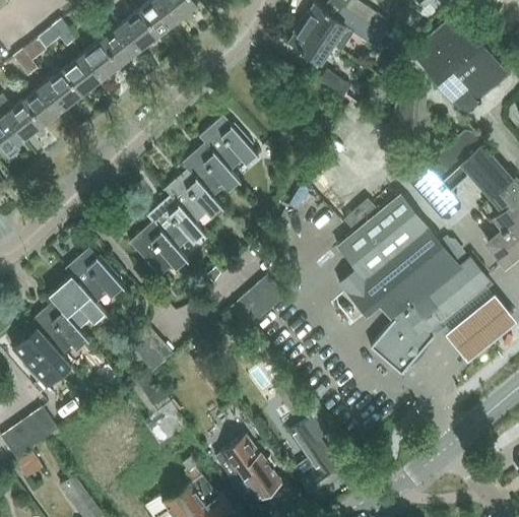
[(7,0),(0,0),(0,13),(12,5),(7,0)]
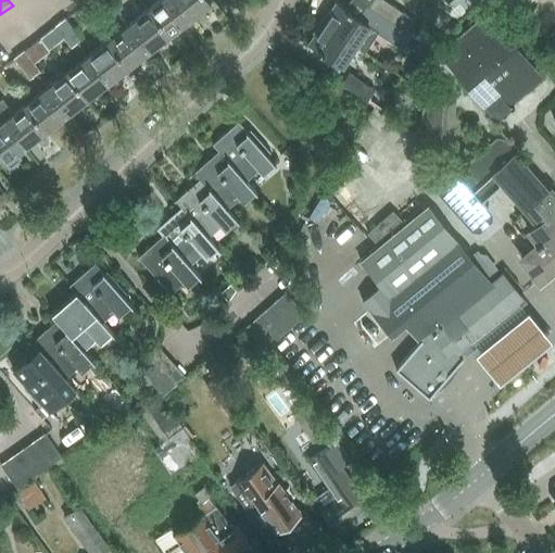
[(166,0),(150,12),(171,38),(191,23),(174,0),(166,0)]
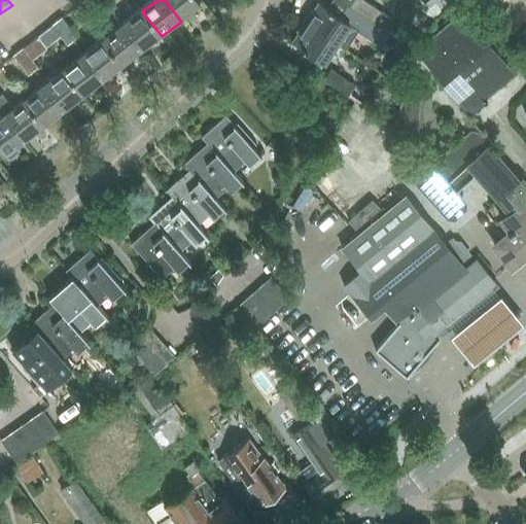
[(165,0),(181,22),(201,6),(196,0),(165,0)]
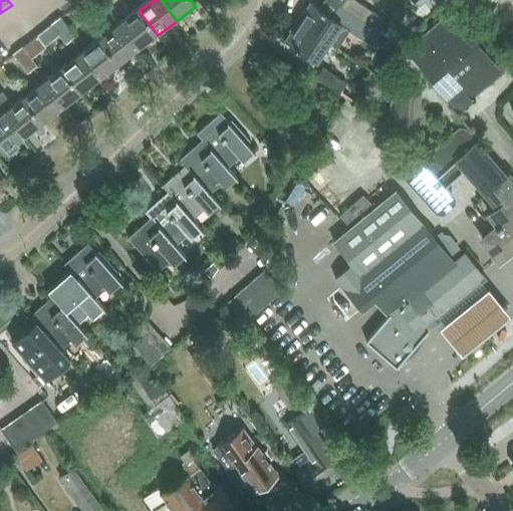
[(101,3),(96,6),(105,18),(115,10),(108,2),(103,5),(101,3)]
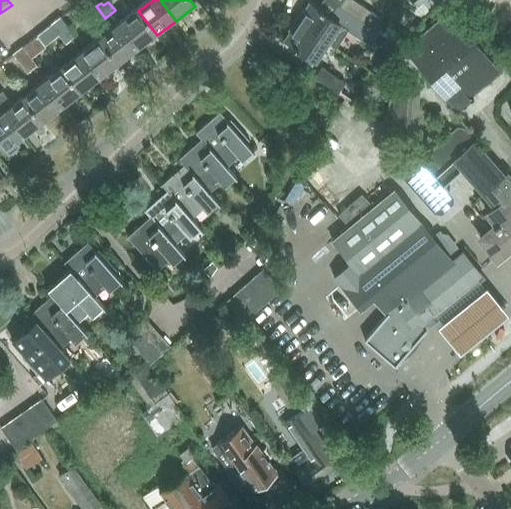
[(303,15),(296,24),(329,45),(336,51),(348,34),(348,33),(329,20),(310,7),(304,16),(303,15)]
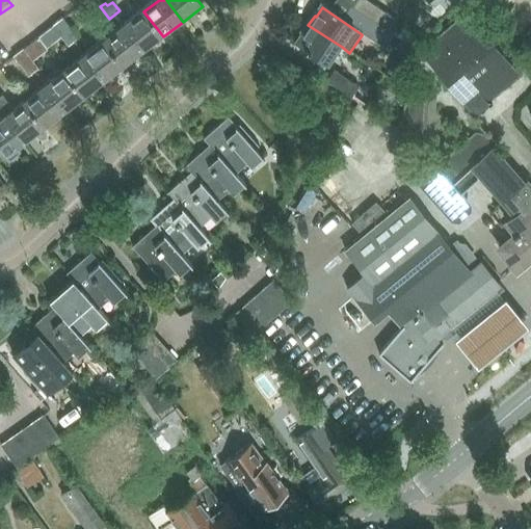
[(350,8),(342,21),(362,34),(362,35),(385,51),(394,37),(350,8)]
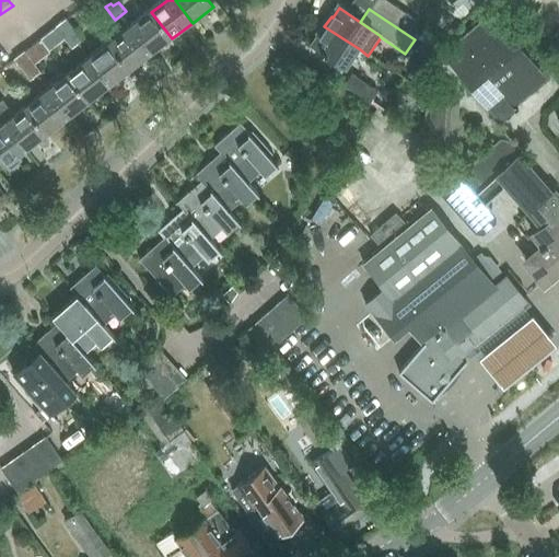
[(441,9),(430,25),(444,34),(455,18),(441,9)]
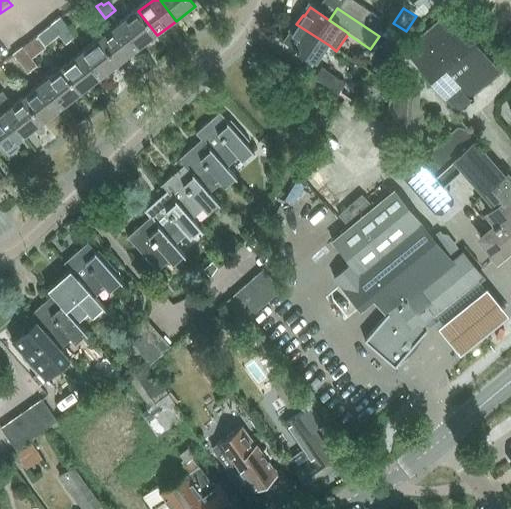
[(119,26),(138,50),(157,35),(138,11),(119,26)]
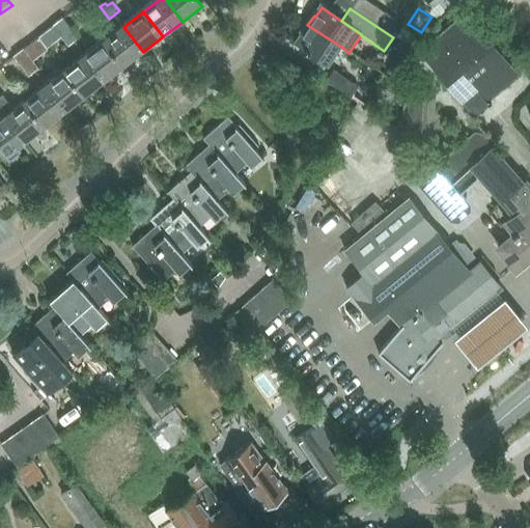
[(469,14),(421,54),(475,118),(523,77),(469,14)]
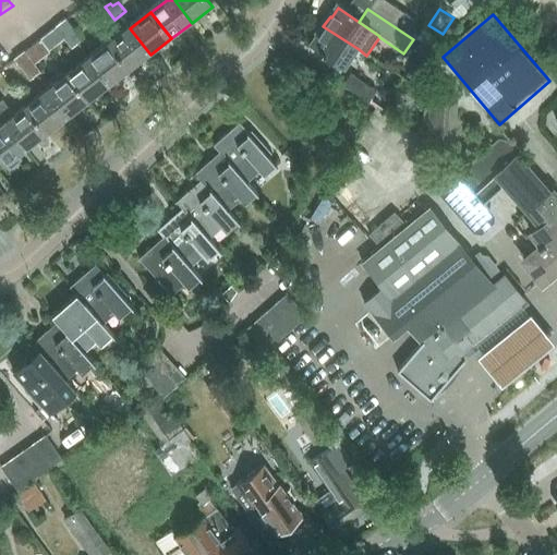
[(57,29),(63,38),(69,35),(71,38),(76,34),(68,22),(57,29)]
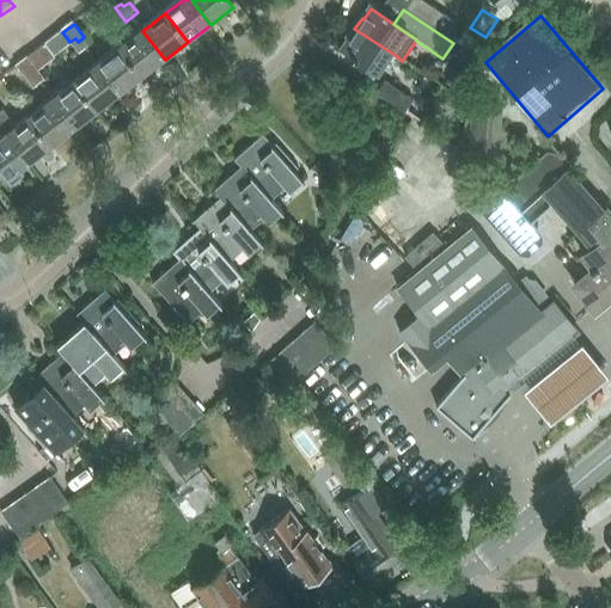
[(393,54),(354,29),(346,41),(348,42),(342,51),(378,77),(393,54)]
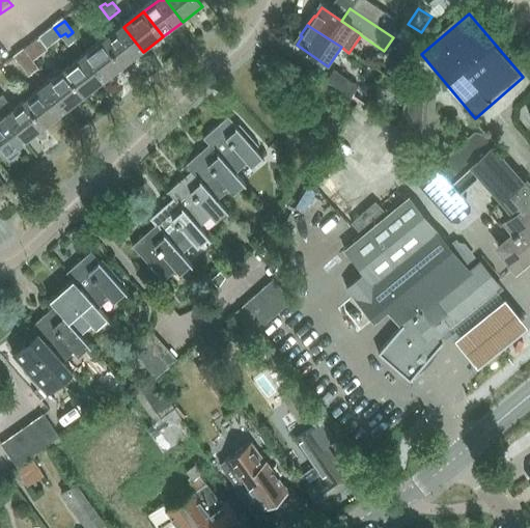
[(123,27),(104,43),(123,67),(143,52),(123,27)]
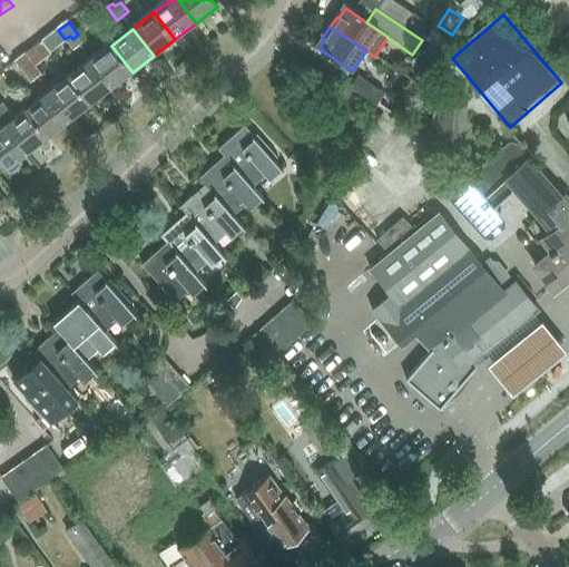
[(70,36),(65,39),(75,51),(85,44),(78,35),(72,39),(70,36)]
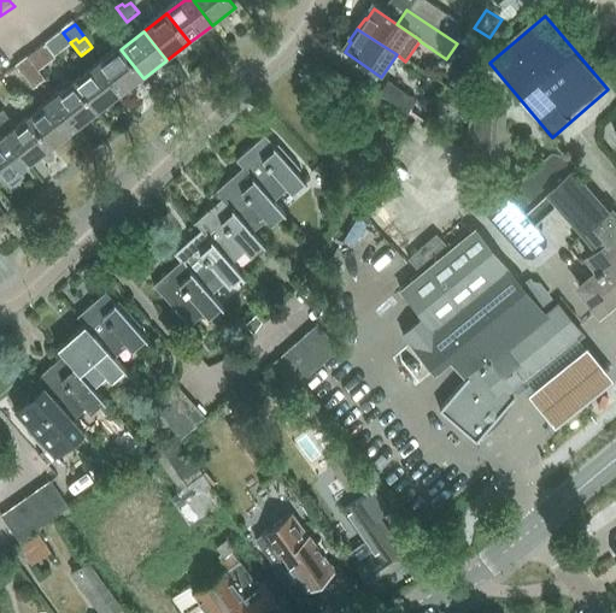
[(469,40),(463,48),(475,56),(481,47),(469,40)]
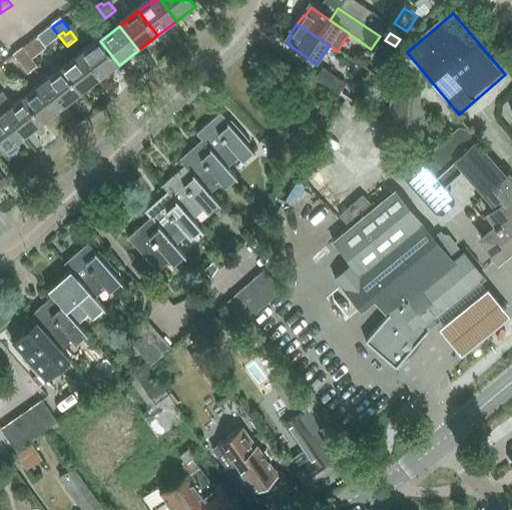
[(81,55),(100,79),(119,65),(100,41),(81,55)]
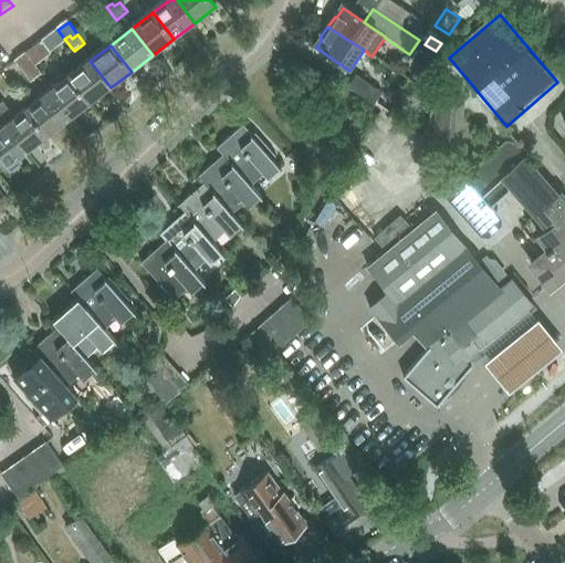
[(16,62),(22,71),(28,66),(30,70),(35,66),(27,53),(16,62)]
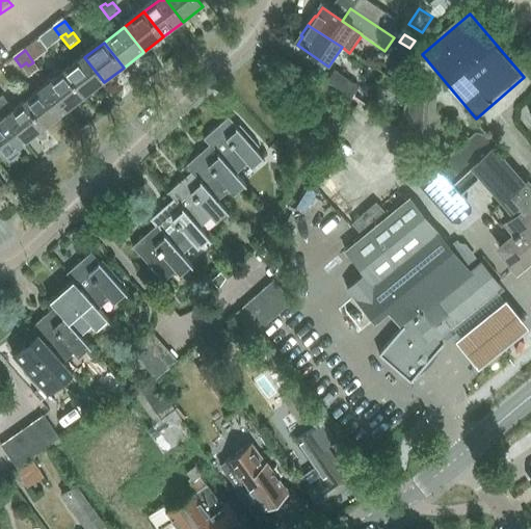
[(64,73),(83,98),(104,82),(84,57),(64,73)]
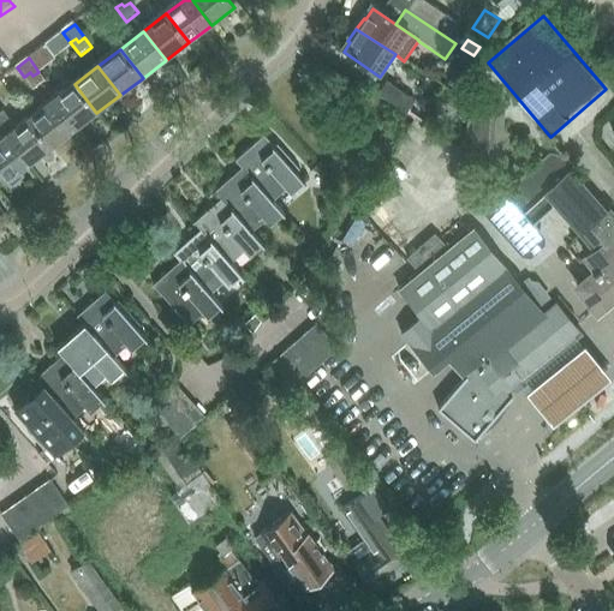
[(30,72),(24,77),(34,91),(47,82),(39,72),(33,76),(30,72)]
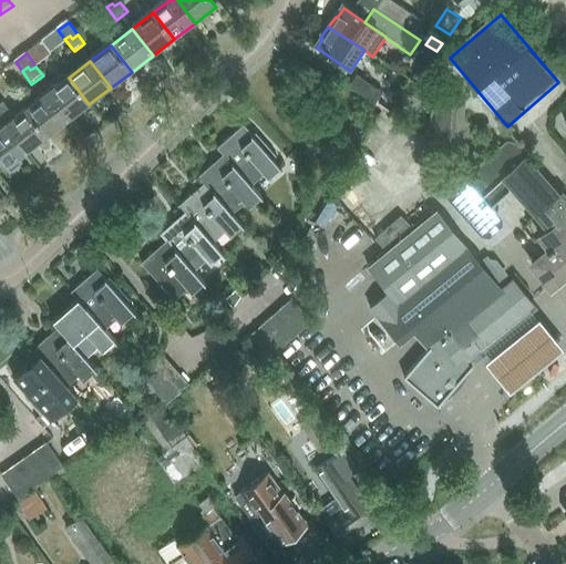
[(423,71),(415,81),(422,86),(431,77),(423,71)]
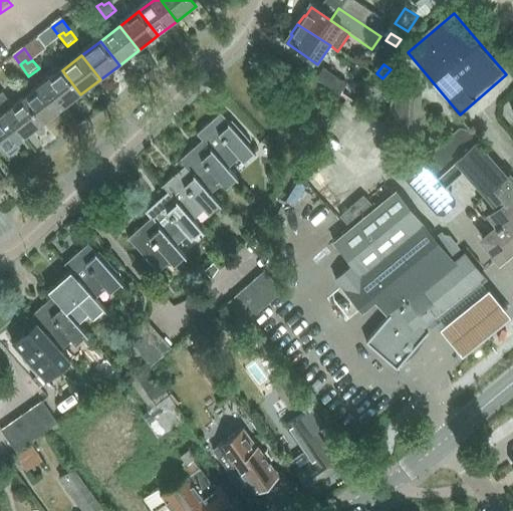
[(43,85),(61,109),(80,94),(62,70),(43,85)]
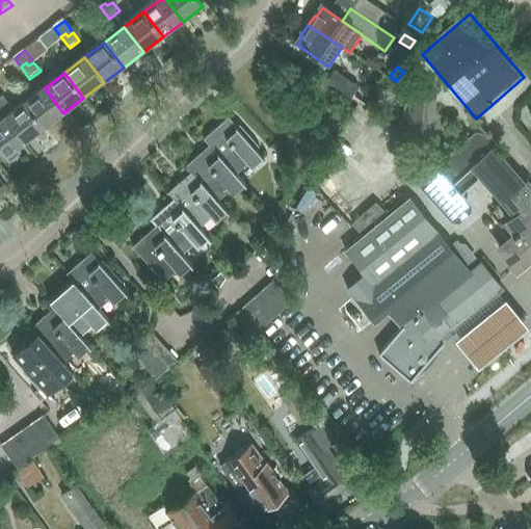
[(328,84),(351,100),(359,88),(336,73),(328,84)]
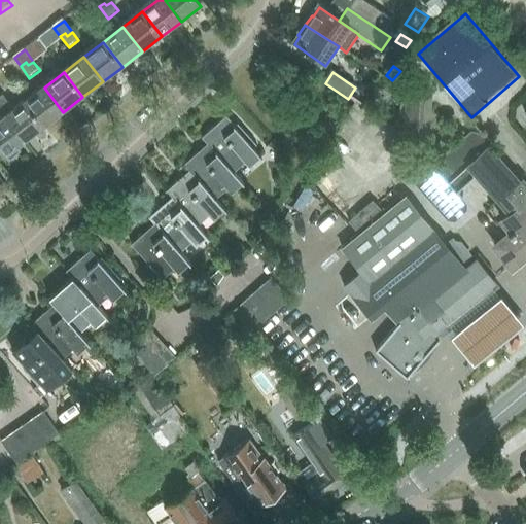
[(400,133),(430,136),(433,85),(406,83),(400,133)]
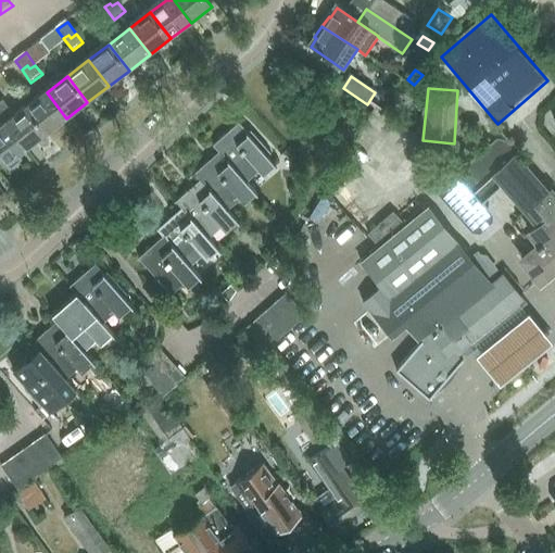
[(26,108),(46,134),(66,118),(47,92),(26,108)]
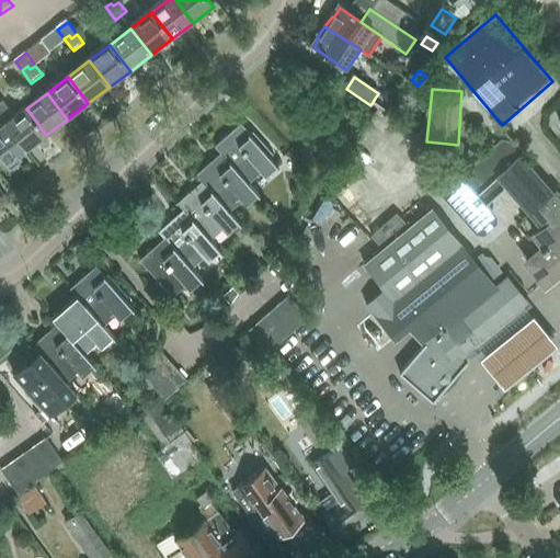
[(0,116),(6,124),(6,125),(25,151),(46,135),(26,109),(15,117),(3,102),(0,105),(0,107),(0,116)]
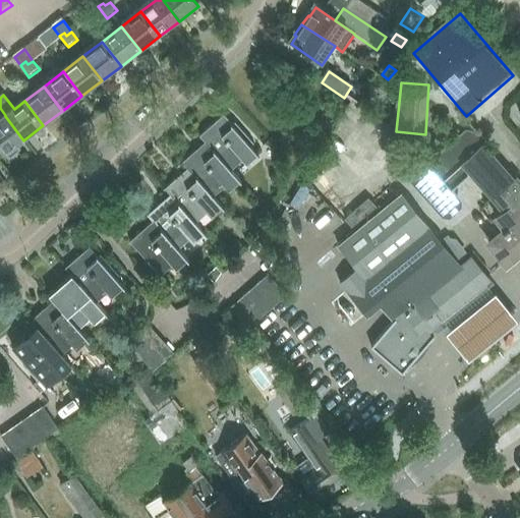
[(23,140),(5,116),(5,115),(0,108),(0,100),(0,150),(3,154),(4,156),(5,155),(7,158),(10,158),(17,153),(17,150),(15,147),(23,140)]
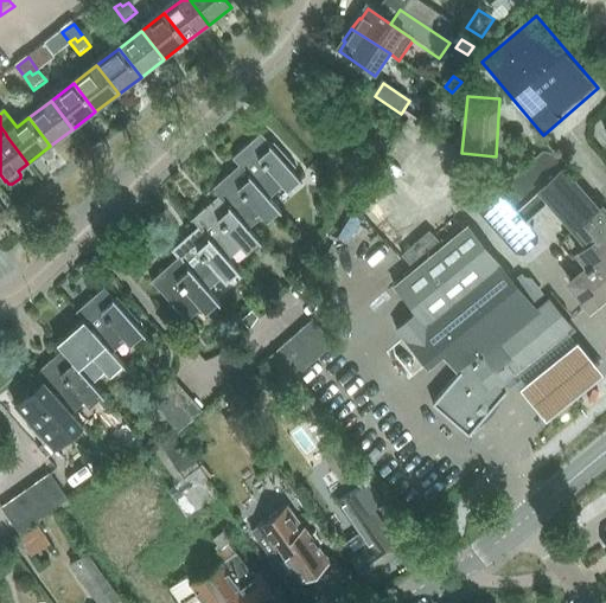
[(261,136),(234,161),(240,168),(268,199),(282,187),(287,193),(300,183),(301,184),(303,183),(295,175),(292,172),(281,159),(261,136)]
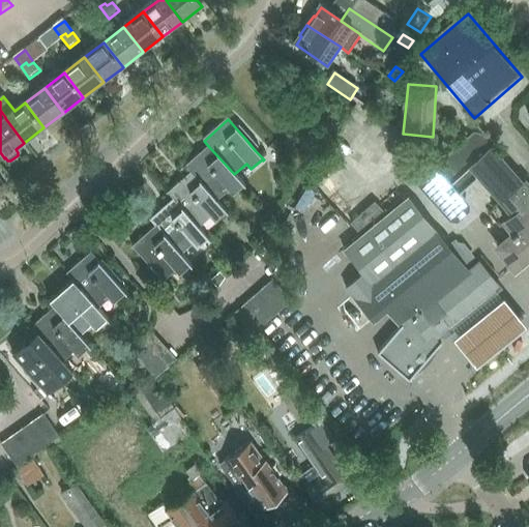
[(471,165),(503,201),(523,185),(523,184),(492,149),(496,146),(488,137),(477,135),(474,135),(437,169),(428,158),(409,175),(418,185),(431,201),(449,222),(457,224),(470,211),(470,204),(450,183),(471,165)]
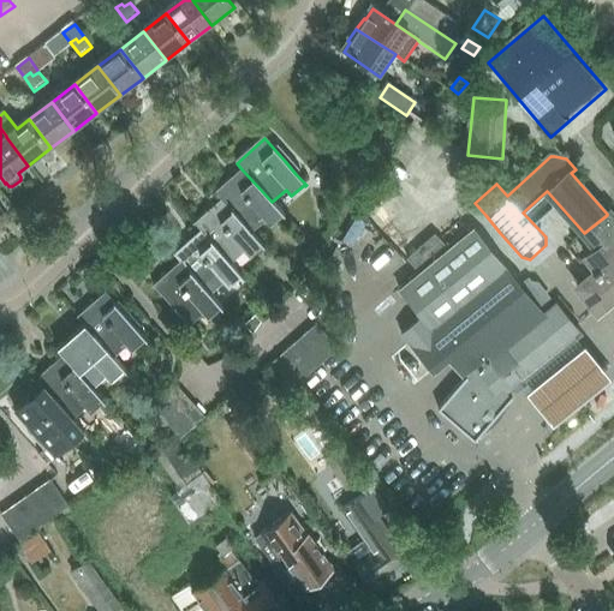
[(215,195),(222,203),(250,234),(266,221),(270,227),(282,215),(285,217),(286,216),(279,209),(278,209),(272,202),(243,171),(215,195)]
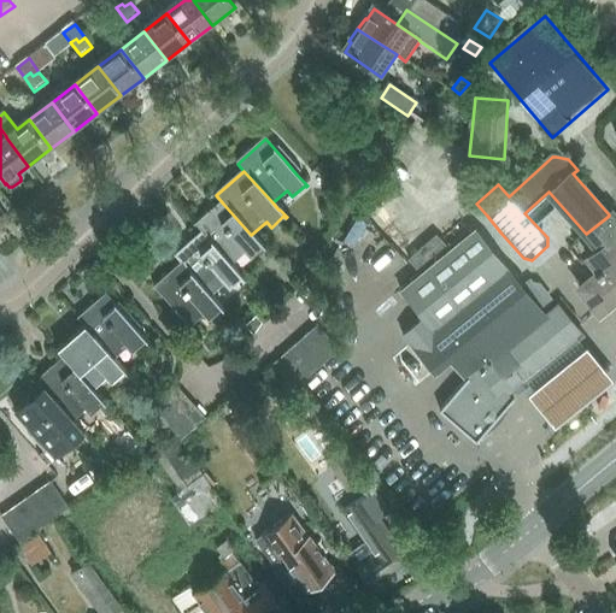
[(197,227),(203,235),(230,265),(246,253),(251,259),(263,247),(264,249),(265,248),(259,241),(257,242),(251,235),(223,204),(197,227)]
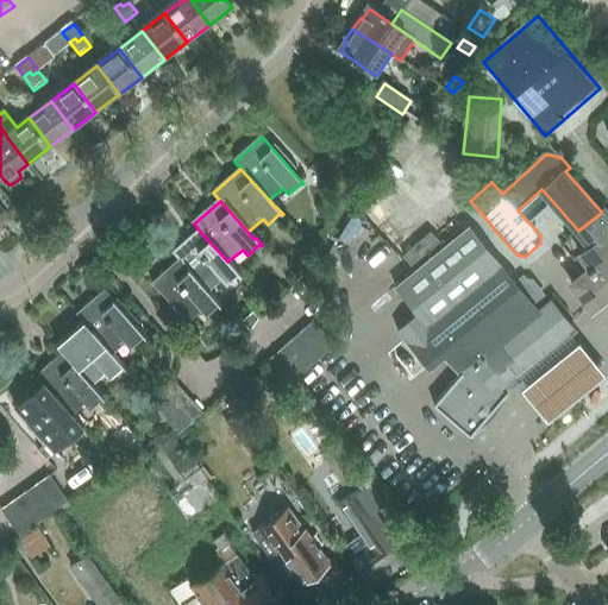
[(601,213),(578,231),(590,246),(576,257),(587,270),(570,283),(591,312),(607,297),(607,213),(605,209),(601,212),(601,213)]
